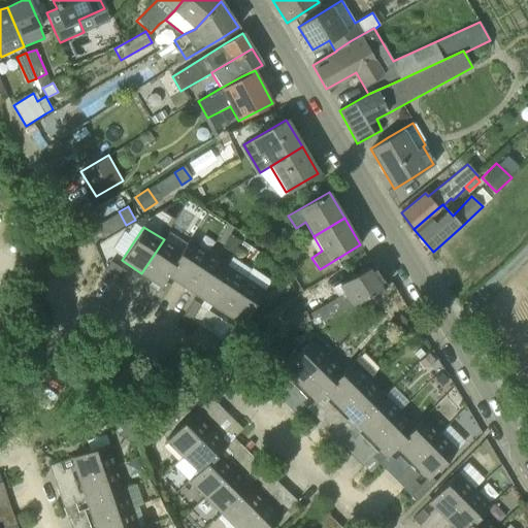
[(241,241),(230,234),(222,246),(233,254),(241,241)]
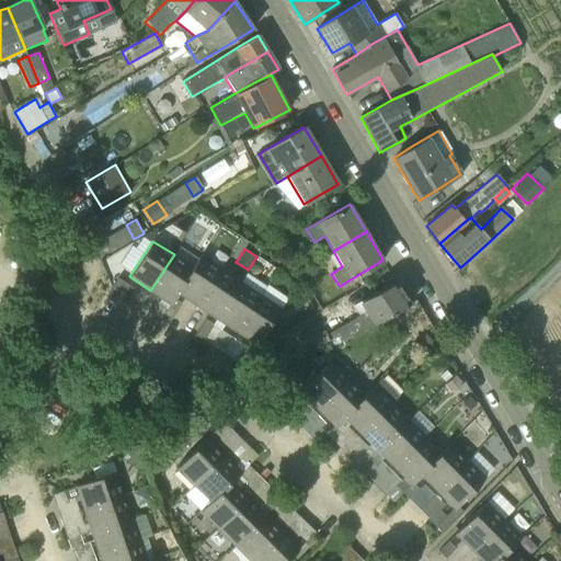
[(174,299),(179,293),(178,293),(194,267),(193,266),(174,254),(150,290),(170,304),(173,298),(174,299)]
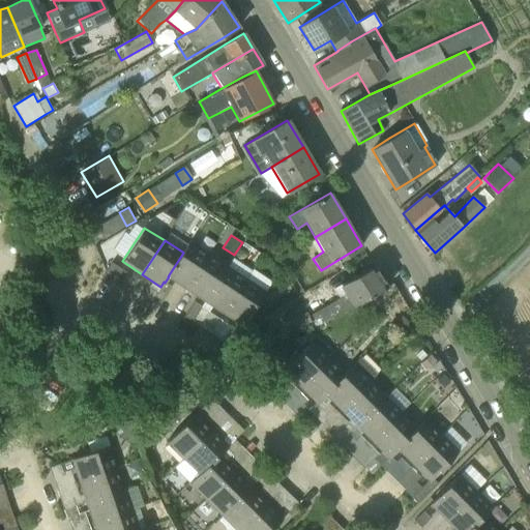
[(251,246),(244,241),(240,246),(247,252),(251,246)]
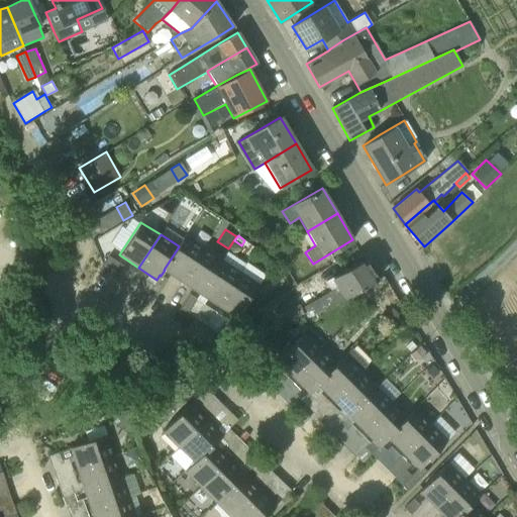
[(184,237),(178,245),(179,246),(164,270),(165,270),(183,282),(202,249),(184,237)]
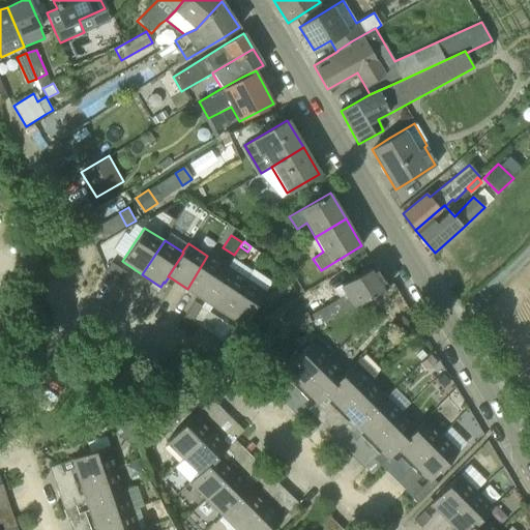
[(187,289),(205,301),(226,268),(207,256),(187,289)]
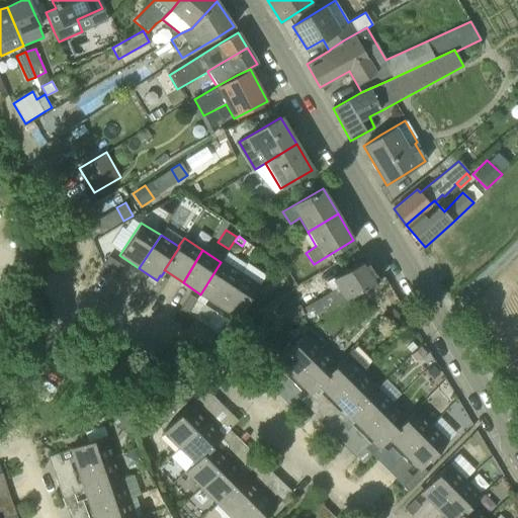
[(124,265),(109,256),(99,270),(114,280),(124,265)]
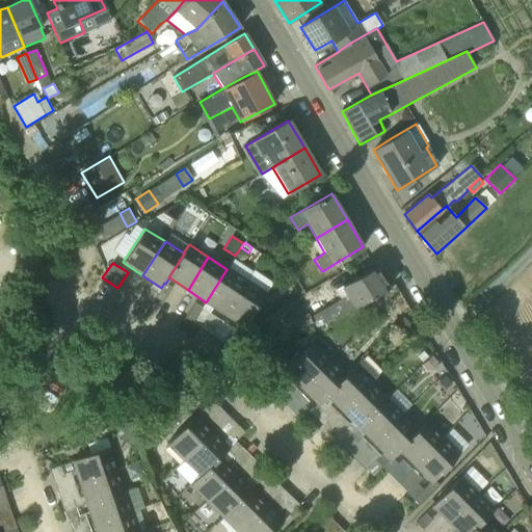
[(353,308),(371,299),(389,288),(375,267),(357,278),(335,290),(340,299),(312,316),(315,322),(319,320),(323,325),(353,308)]
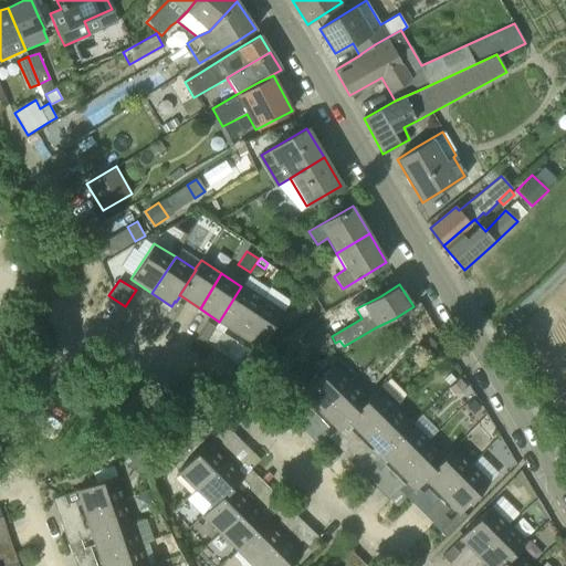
[(219,322),(239,334),(261,300),(241,286),(219,322)]
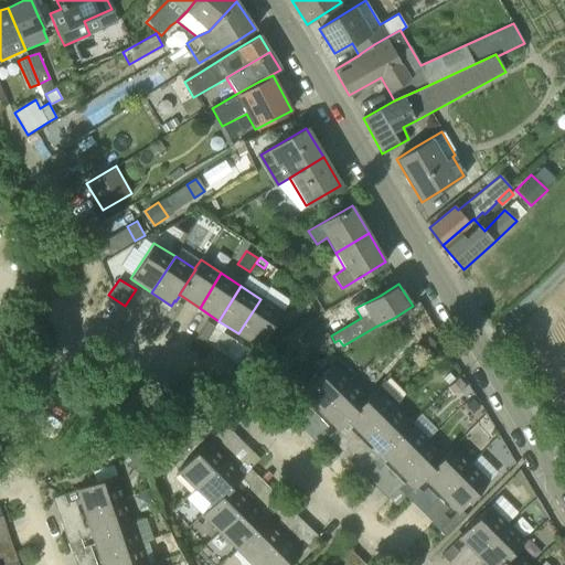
[(260,299),(238,333),(259,348),(281,312),(260,299)]
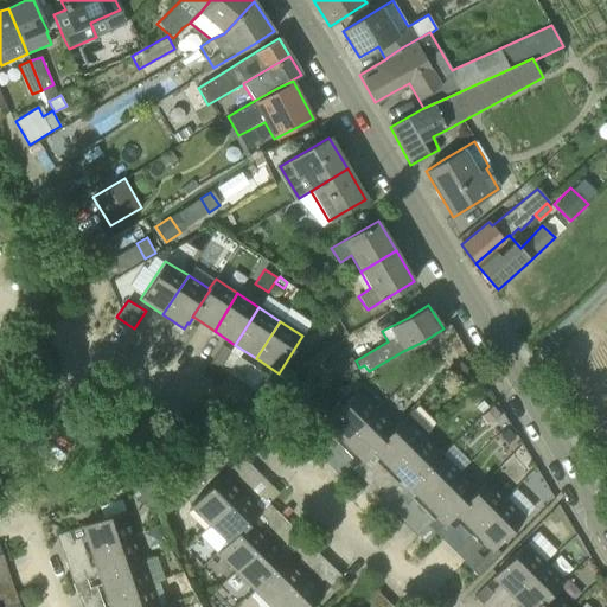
[(179,334),(177,339),(185,345),(196,328),(189,324),(187,323),(184,328),(179,334)]
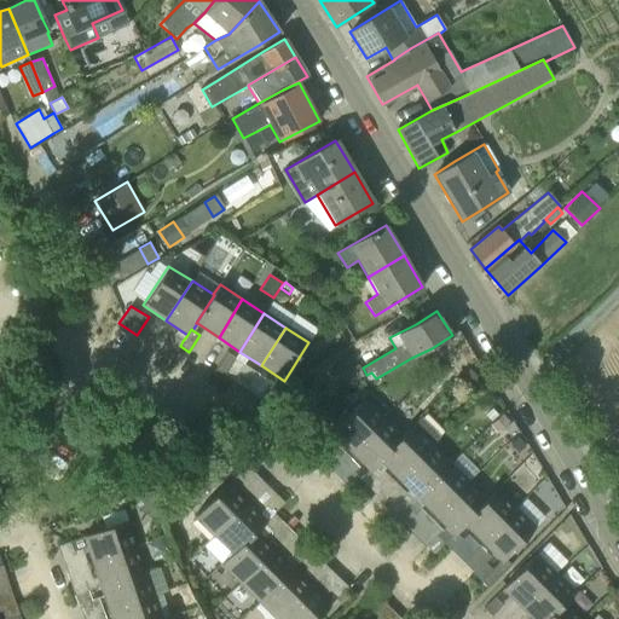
[(180,346),(183,341),(174,335),(163,353),(172,359),(180,346)]
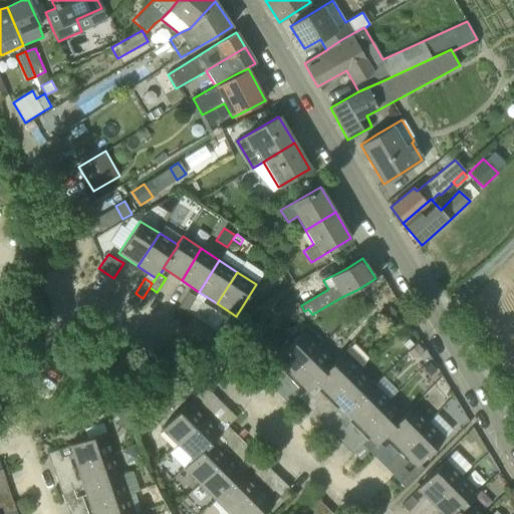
[(179,306),(186,311),(195,297),(188,292),(179,306)]
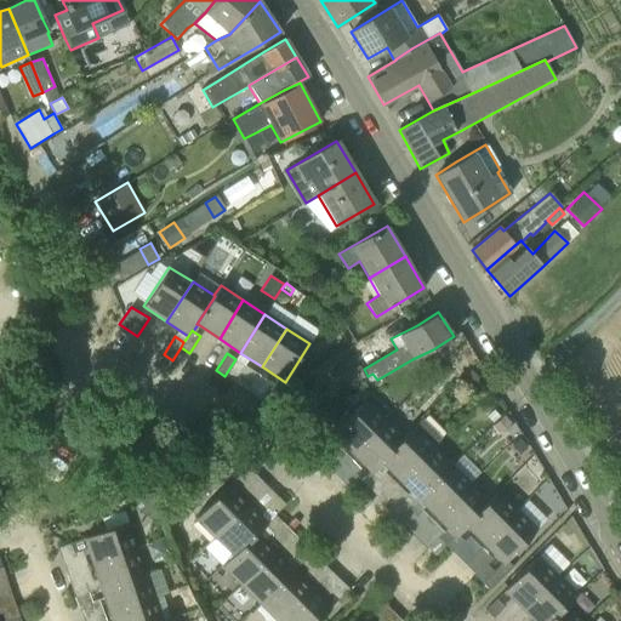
[(235,359),(224,376),(233,382),(244,365),(235,359)]
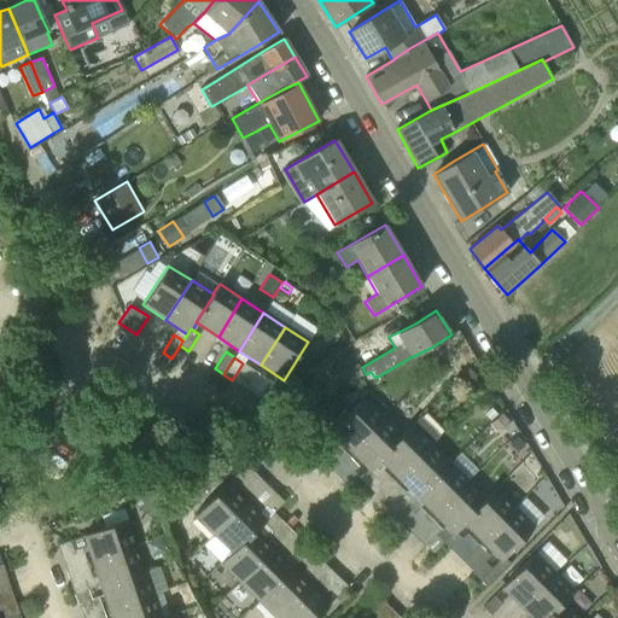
[(474,383),(476,373),(468,367),(459,378),(470,389),(474,383)]
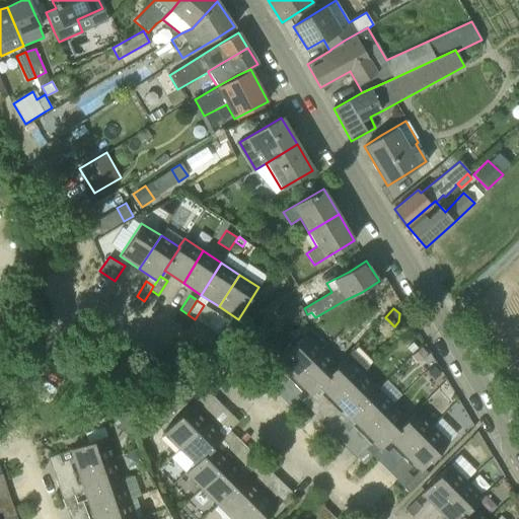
[(217,334),(224,339),(233,324),(226,319),(217,334)]
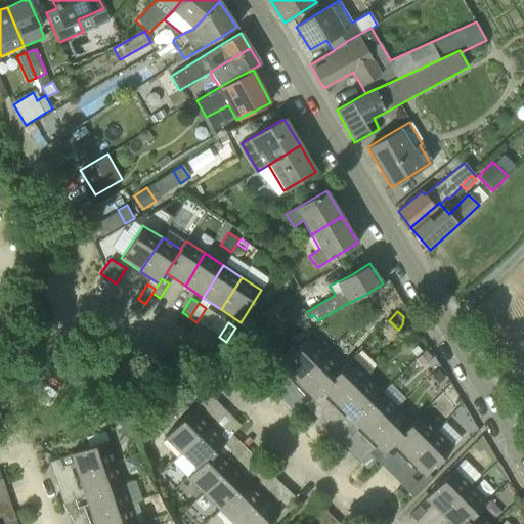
[(280,366),(297,383),(324,356),(308,339),(280,366)]
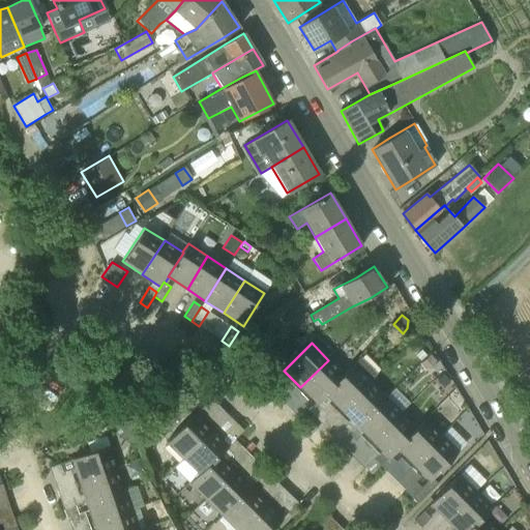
[(420,361),(427,355),(420,349),(415,355),(420,361)]
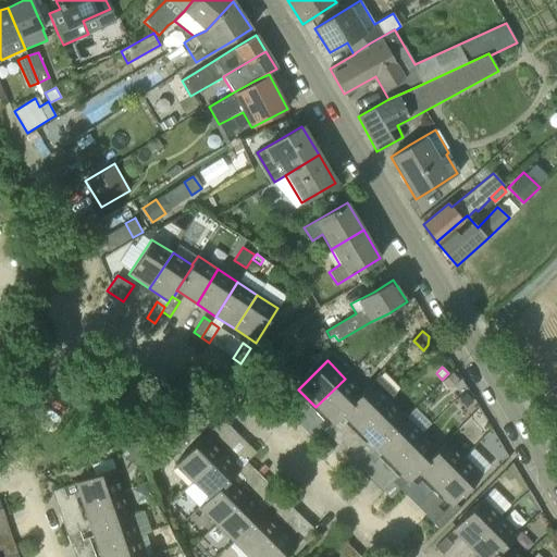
[(447,388),(458,379),(452,372),(442,383),(447,388)]
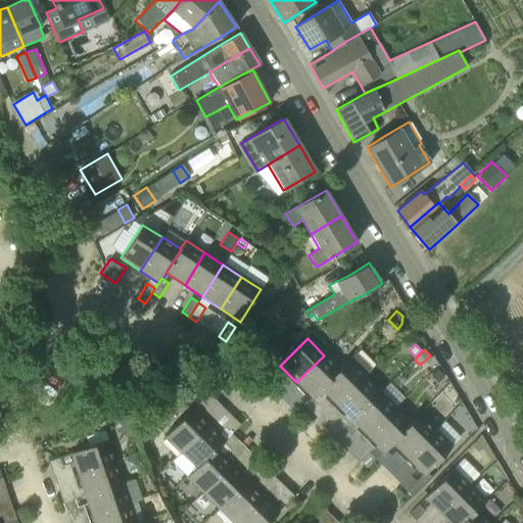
[(336,403),(363,377),(372,369),(355,352),(349,359),(346,361),(338,370),(338,371),(321,389),(322,389),(336,403)]
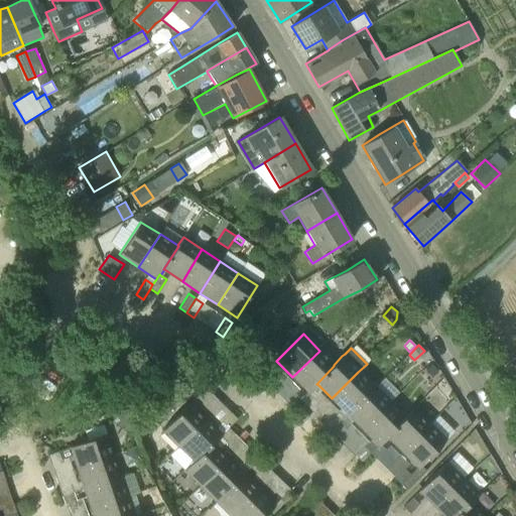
[(259,369),(269,360),(258,349),(248,357),(259,369)]
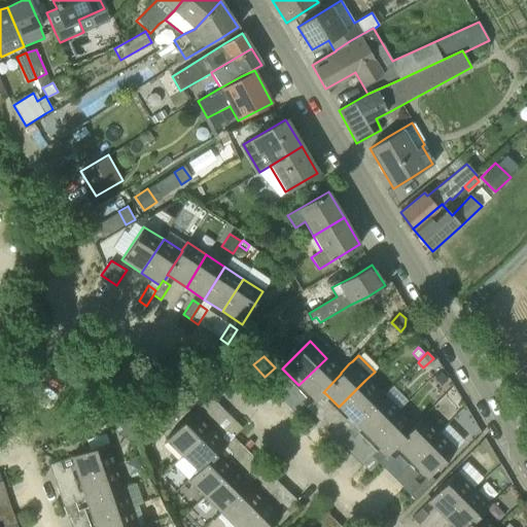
[(316,400),(324,392),(323,392),(341,374),(341,373),(326,358),(299,385),(314,400),(315,401),(316,400)]
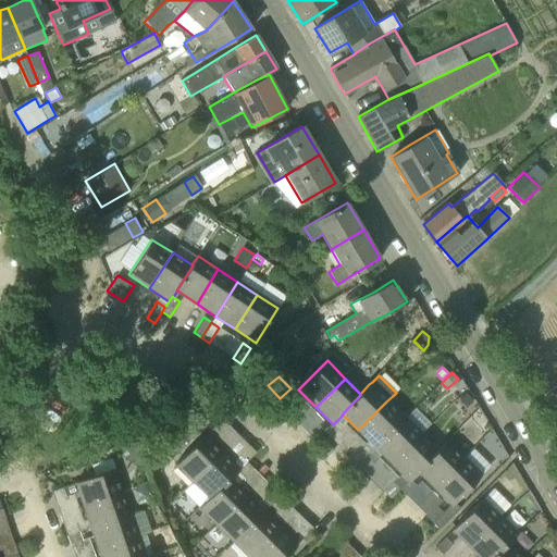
[(472,399),(465,393),(459,398),(466,406),(472,399)]
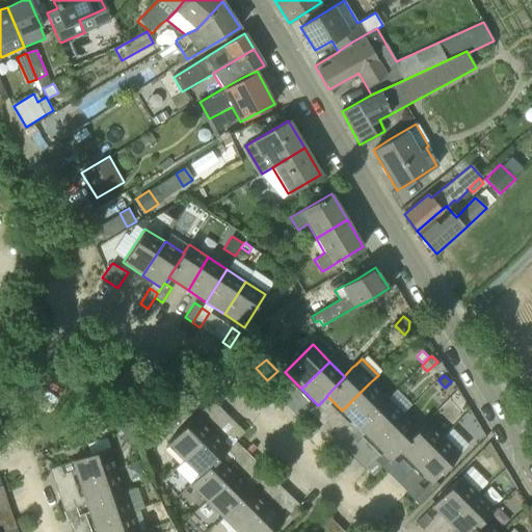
[(274,396),(285,387),(277,380),(268,390),(274,396)]
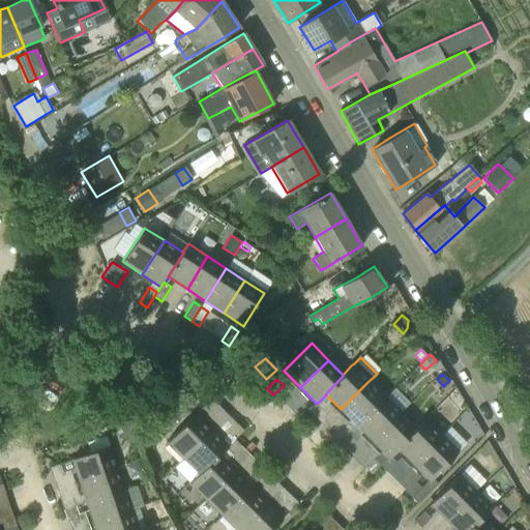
[(367,382),(341,409),(357,425),(384,399),(367,382)]
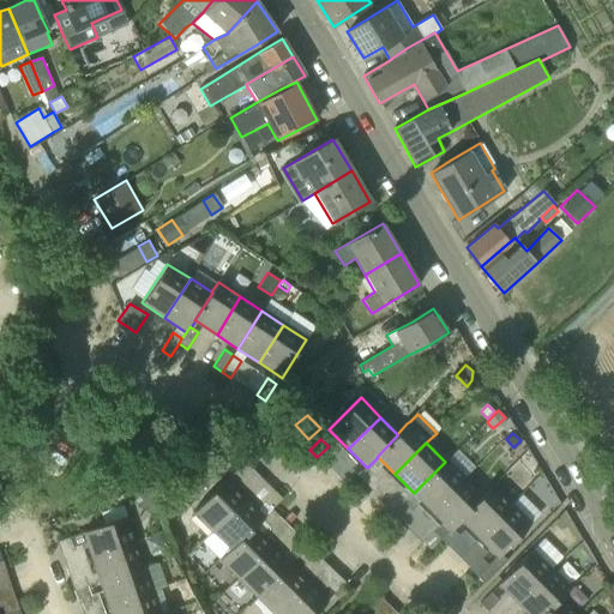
[(241,480),(252,469),(245,462),(234,473),(241,480)]
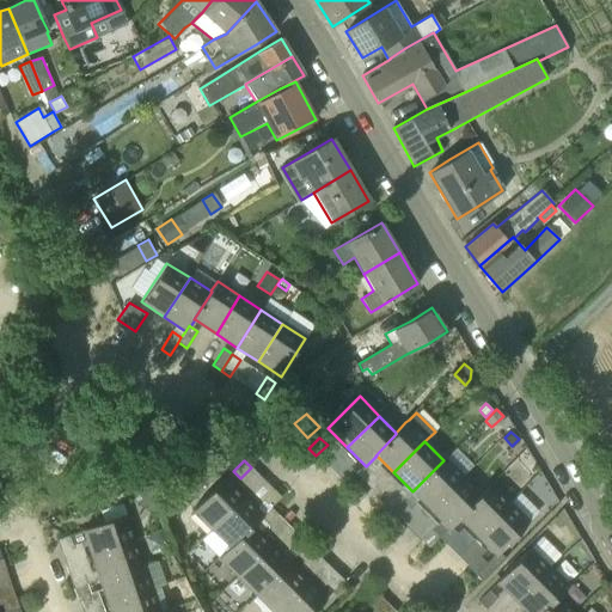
[(412,491),(430,509),(461,478),(444,460),(412,491)]
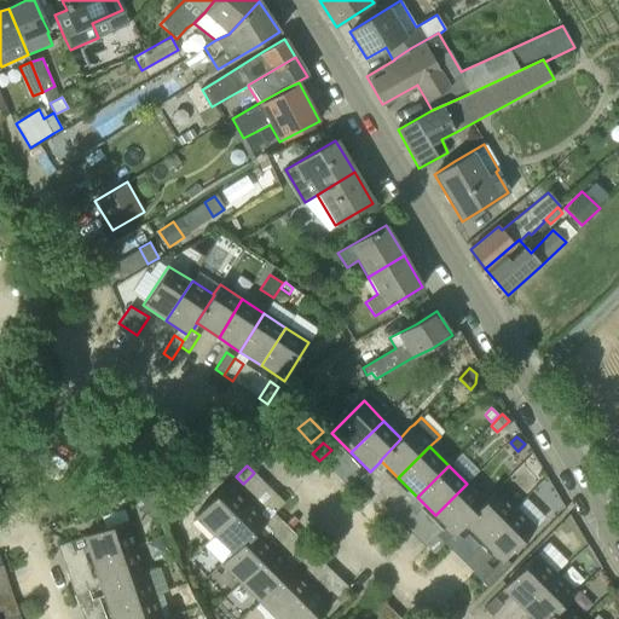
[(369,470),(360,479),(359,480),(360,480),(368,487),(379,476),(371,470),(370,472),(369,470)]
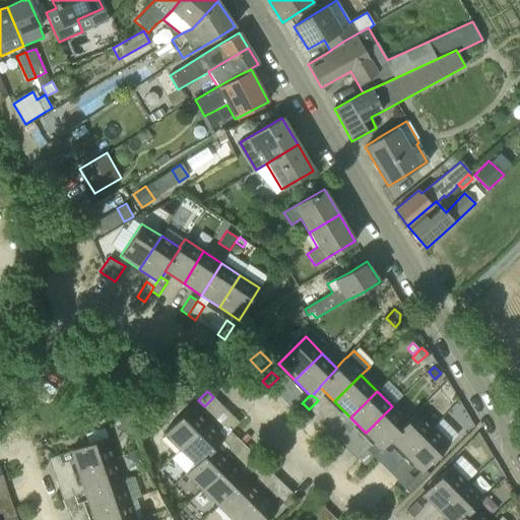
[(303,403),(302,403),(303,402),(297,396),(287,405),(294,412),(303,403)]
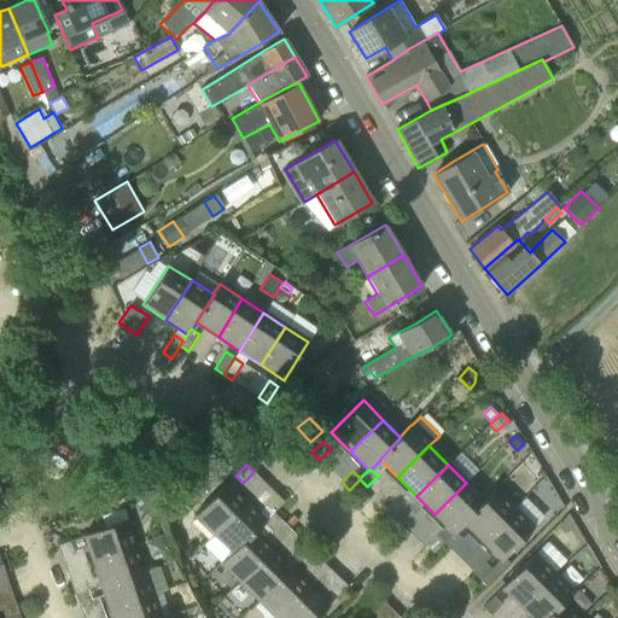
[(435,514),(453,532),(454,534),(455,532),(464,524),(462,523),(484,501),(484,500),(466,483),(435,514)]
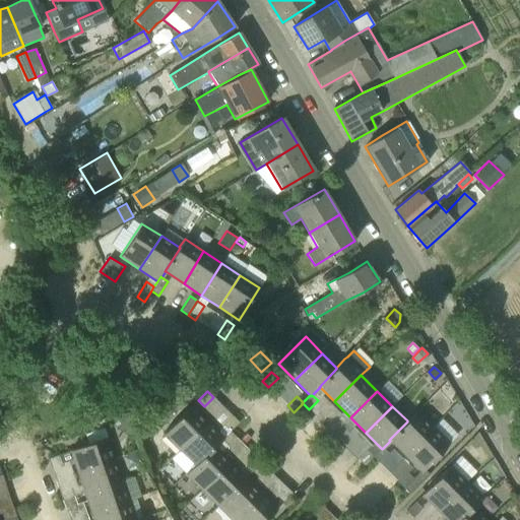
[(178,448),(180,451),(206,424),(190,407),(164,434),(178,448)]
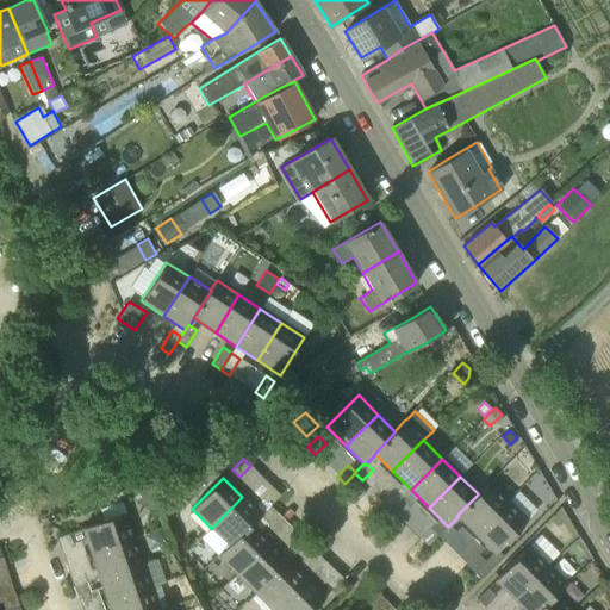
[(141,496),(156,504),(162,493),(144,483),(126,486),(141,496)]
